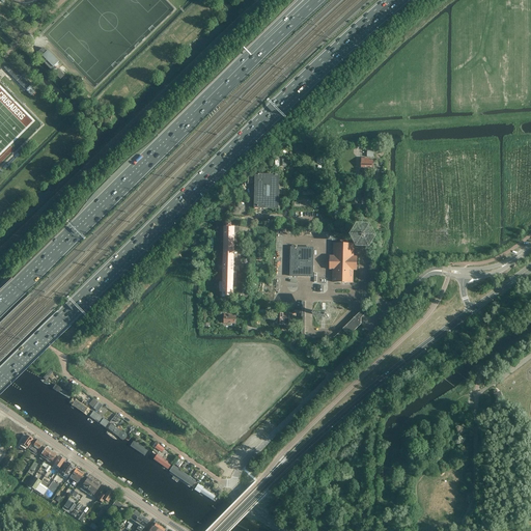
[(59,61),(48,50),(47,52),(43,48),(37,53),(39,55),(37,57),(51,70),(55,65),(59,61)]
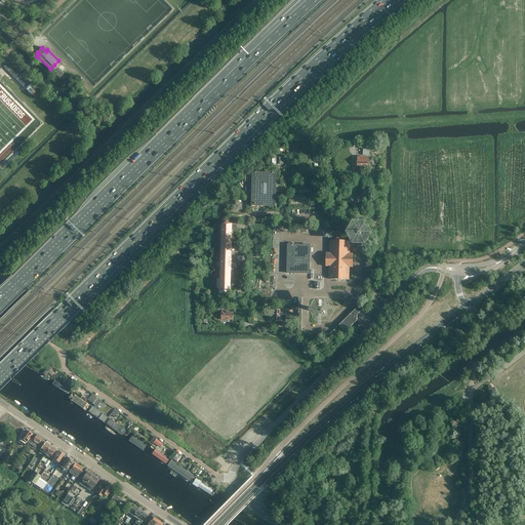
[(8,63),(8,64),(3,68),(5,69),(21,85),(24,88),(26,89),(30,85),(8,63)]
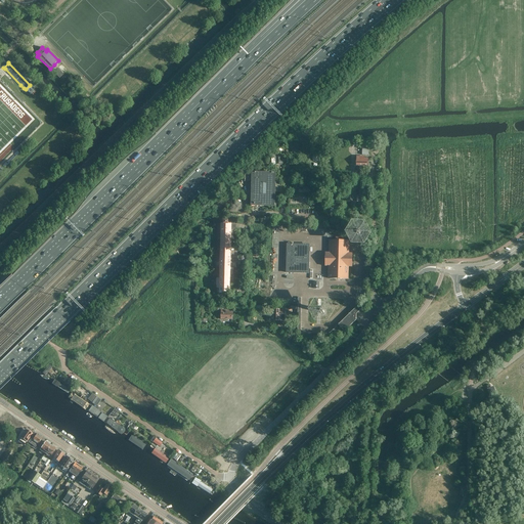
[(63,75),(57,68),(56,69),(55,68),(52,71),(59,78),(63,75)]
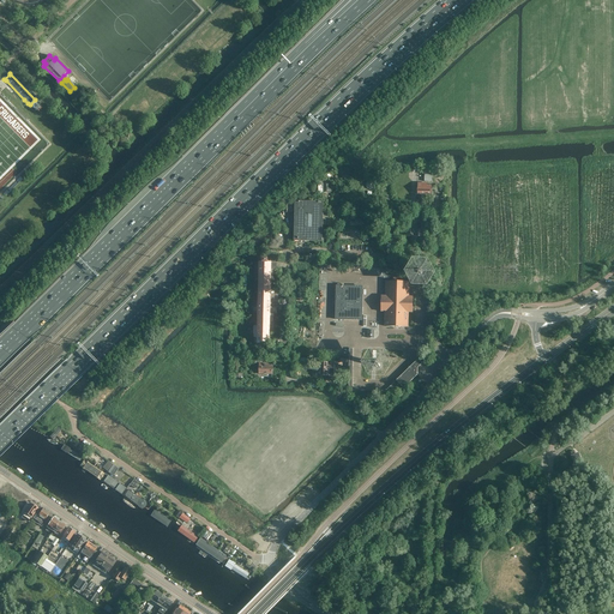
[(432,194),(432,187),(427,187),(427,185),(419,184),(419,194),(432,194)]
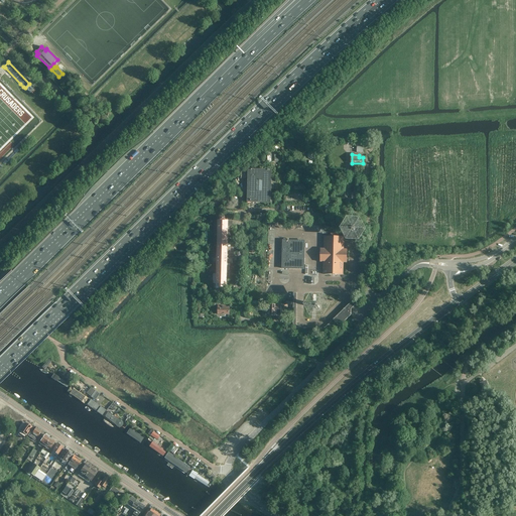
[(276,189),(276,182),(271,182),(272,170),(248,169),(247,203),(271,204),(271,189),(276,189)]
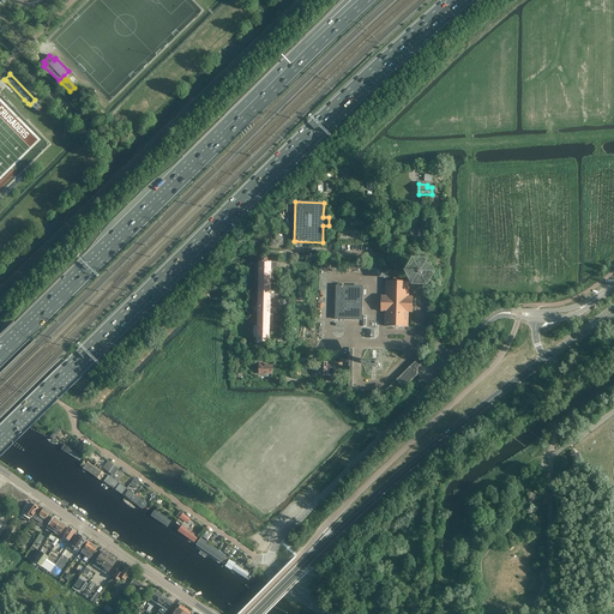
[(269,339),(271,264),(268,264),(268,260),(264,260),(264,264),(260,264),(258,338),(262,338),(262,342),(266,343),(266,338),(269,339)]
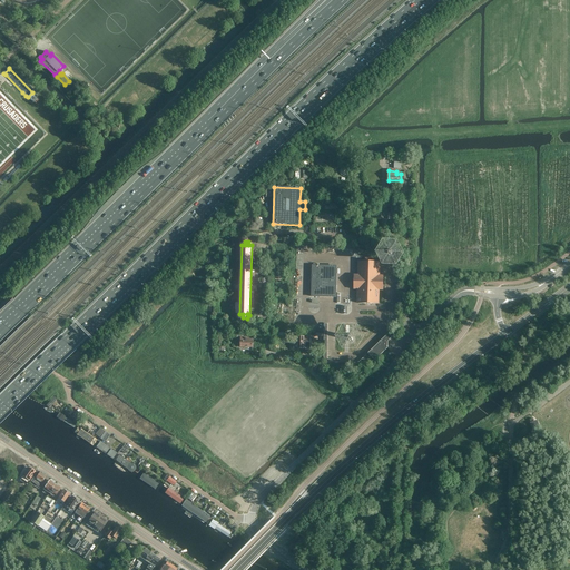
[(383,290),(383,276),(380,276),(380,263),(379,263),(373,263),(374,258),(365,258),(365,262),(360,262),(359,262),(359,276),(355,275),(354,290),(359,290),(357,303),(359,303),(367,303),(367,304),(370,304),(370,303),(377,304),(379,304),(379,290),(383,290)]
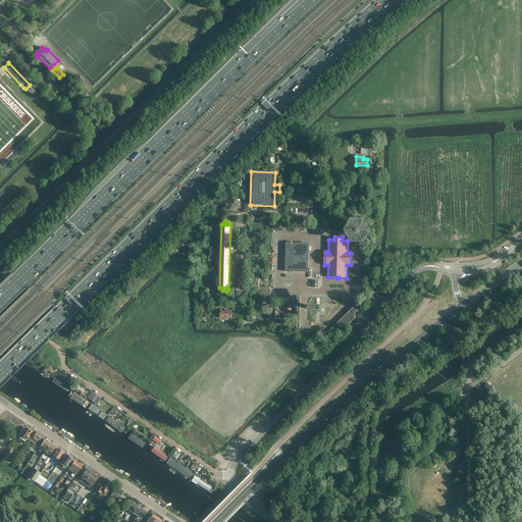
[(308,272),(308,244),(286,244),(285,271),(308,272)]
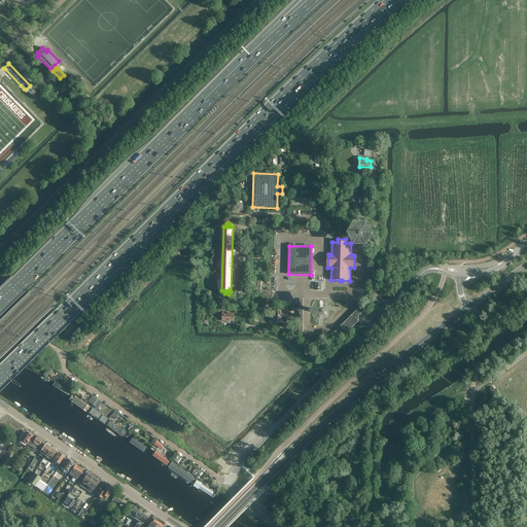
[(286,322),(287,312),(286,312),(286,310),(283,310),(283,311),(281,311),(281,312),(276,312),(276,322),(281,322),(281,321),(286,322)]
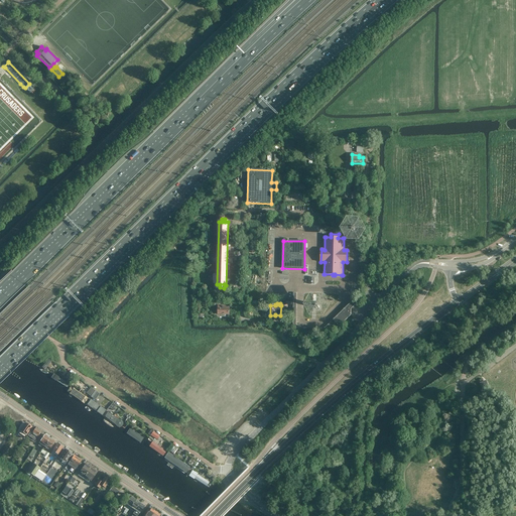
[(333,333),(351,315),(351,309),(348,305),(324,330),(324,333),(333,333)]
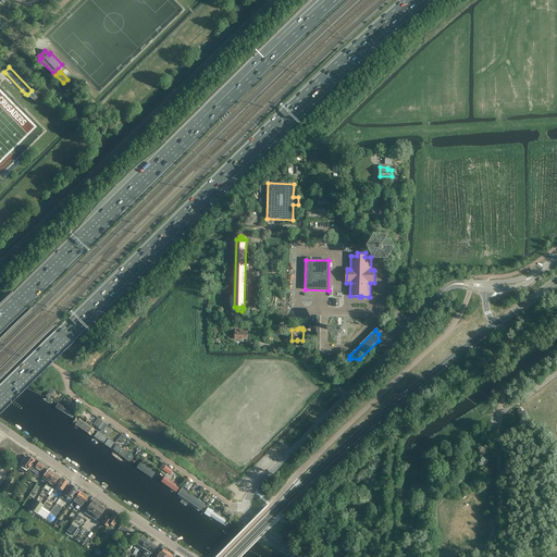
[(248,333),(246,333),(244,333),(244,331),(236,331),(235,339),(247,339),(248,333)]
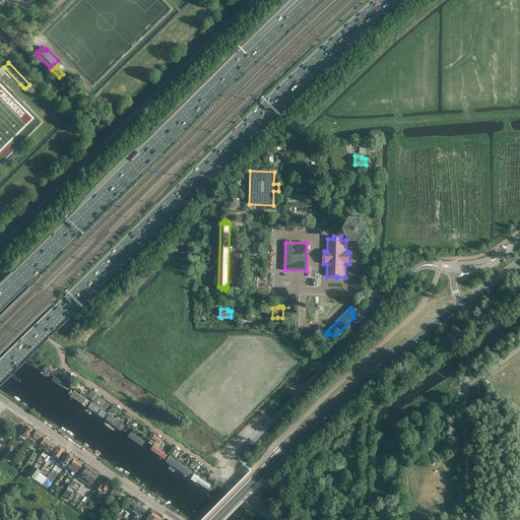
[(53,364),(50,362),(42,371),(45,373),(53,364)]
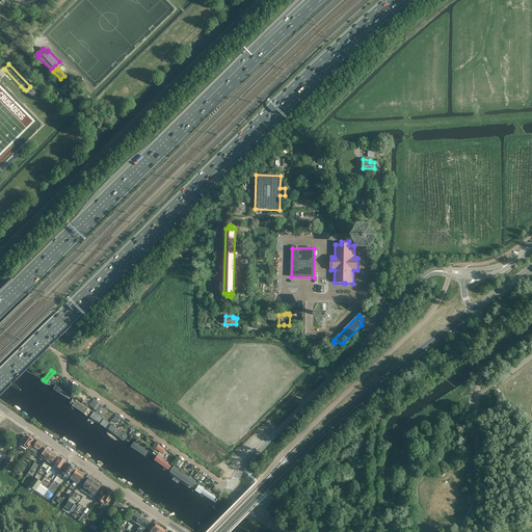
[(69,399),(71,396),(59,389),(60,389),(55,386),(53,390),(57,393),(57,392),(69,399)]
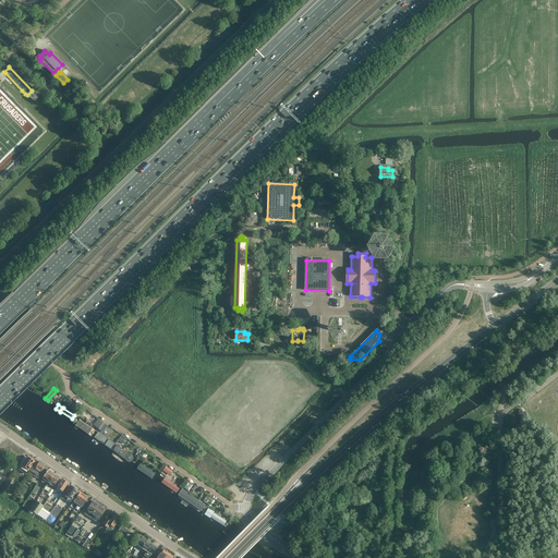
[(76,419),(73,424),(79,427),(86,432),(85,433),(91,436),(95,431),(89,427),(82,423),(82,422),(76,419)]
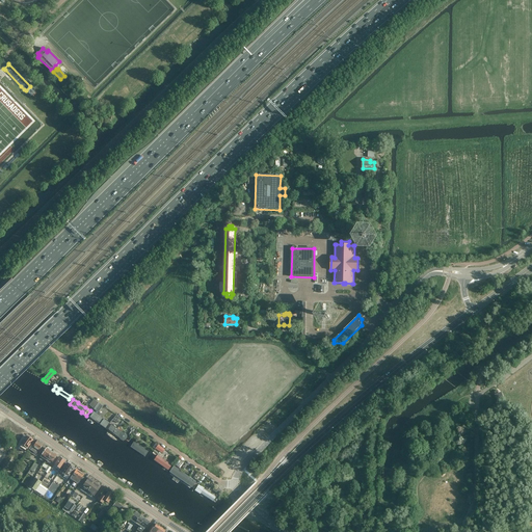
[(98,403),(94,408),(99,411),(103,406),(101,404),(98,403)]
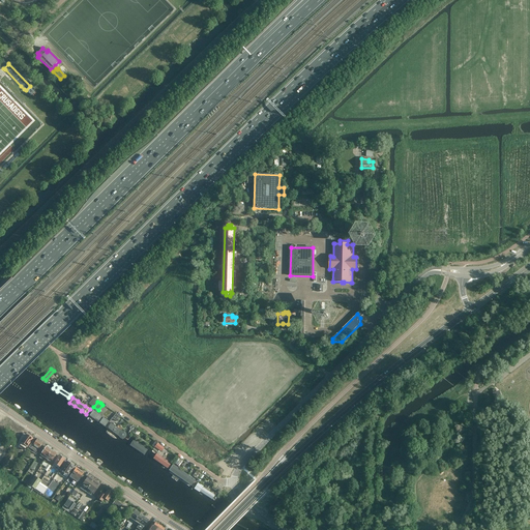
[(105,427),(109,421),(93,411),(90,416),(105,427)]
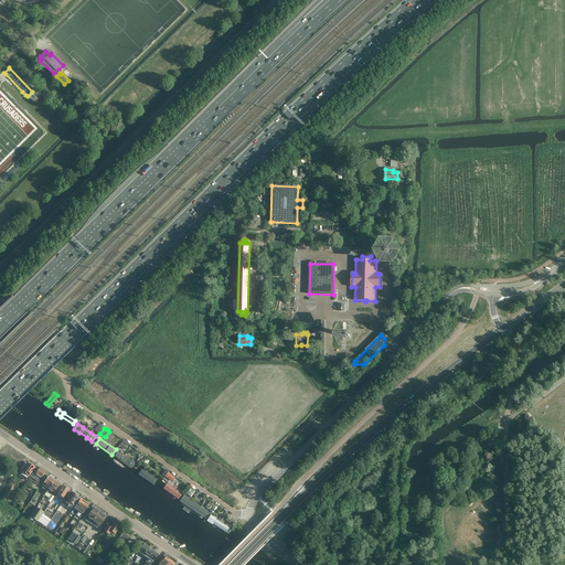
[(130,459),(118,451),(115,456),(115,457),(120,460),(119,460),(127,466),(127,467),(129,468),(130,468),(132,468),(134,467),(135,466),(135,465),(135,462),(134,461),(132,460),(130,459)]
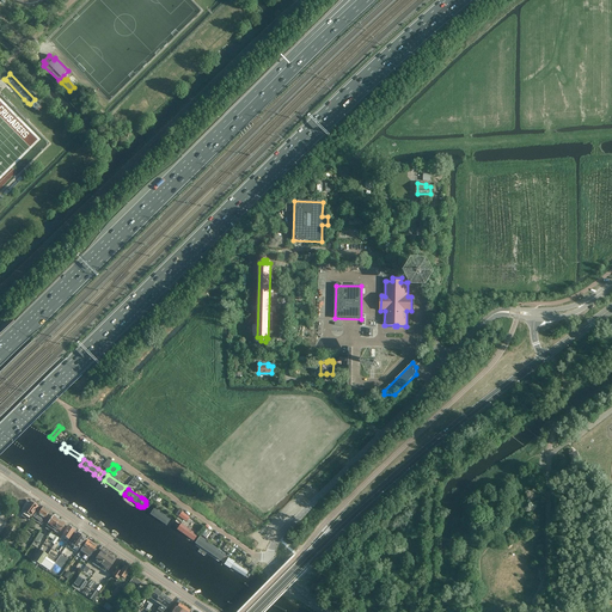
[(31,502),(28,508),(24,513),(26,514),(28,513),(31,516),(37,507),(31,502)]
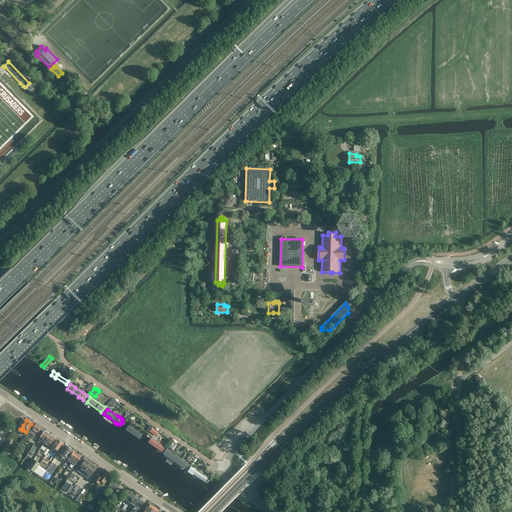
[(34,427),(32,425),(27,432),(35,437),(37,434),(42,428),(36,424),(34,427)]
